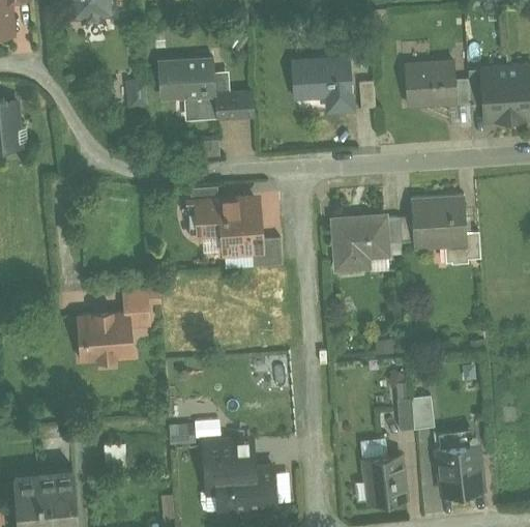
[(0,0),(0,37),(11,37),(8,3),(7,0),(0,0)]
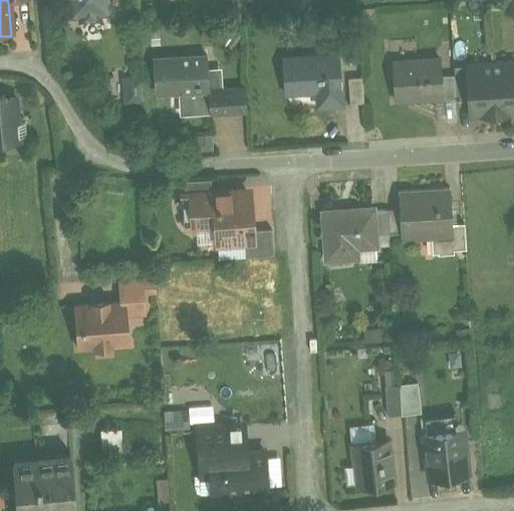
[(65,0),(67,20),(80,19),(81,23),(99,22),(99,17),(111,16),(109,0),(65,0)]
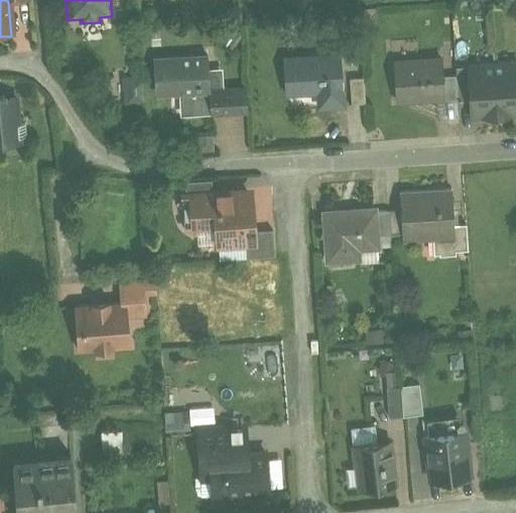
[(340,58),(283,62),(285,98),(324,96),(325,110),(343,109),(340,58)]
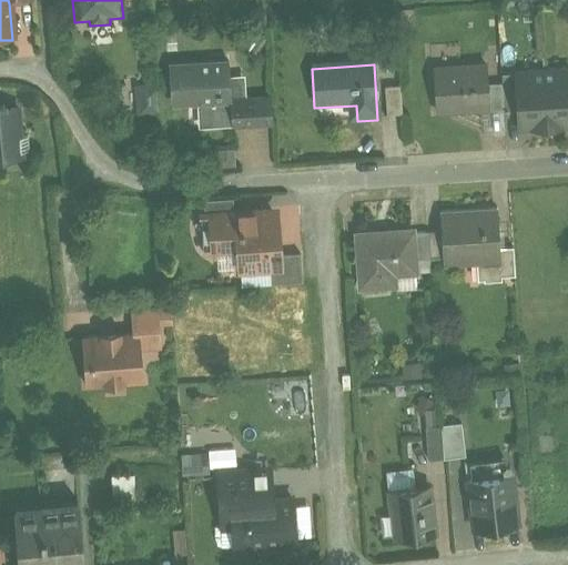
[(229,66),(171,70),(174,107),(206,104),(208,131),(233,129),(229,66)]
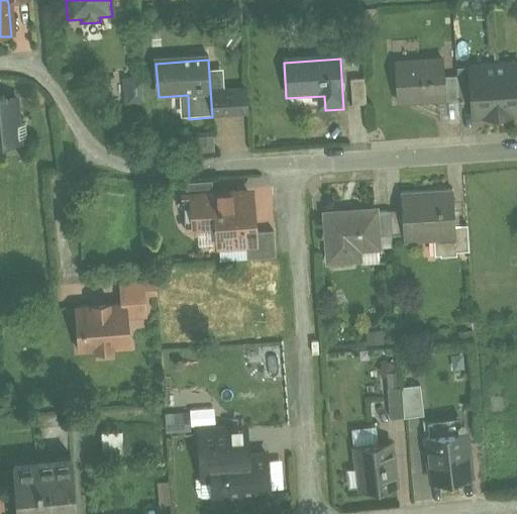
[(442,63),(395,67),(398,106),(445,103),(445,102),(444,80),(442,63)]
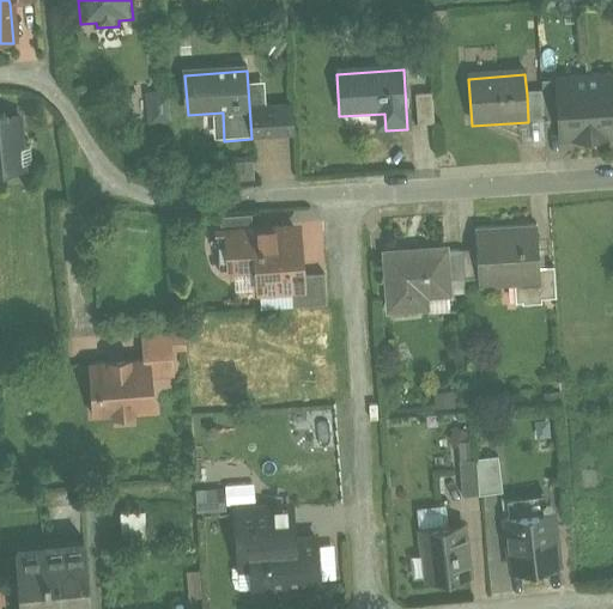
[(612,79),(587,81),(590,141),(612,140),(612,79)]
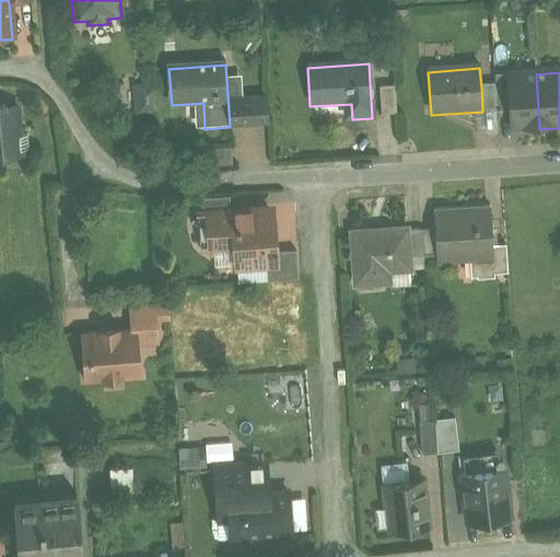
[(536,74),(509,77),(511,114),(512,131),(539,129),(536,74)]
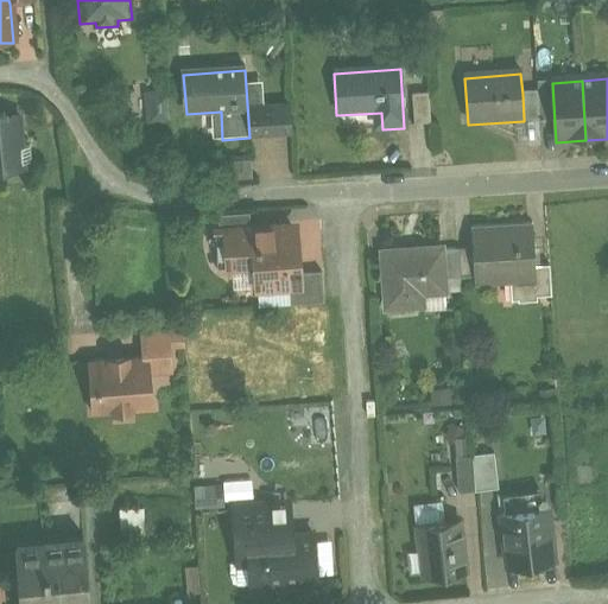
[(552,83),(537,84),(538,94),(540,124),(555,124),(552,83)]
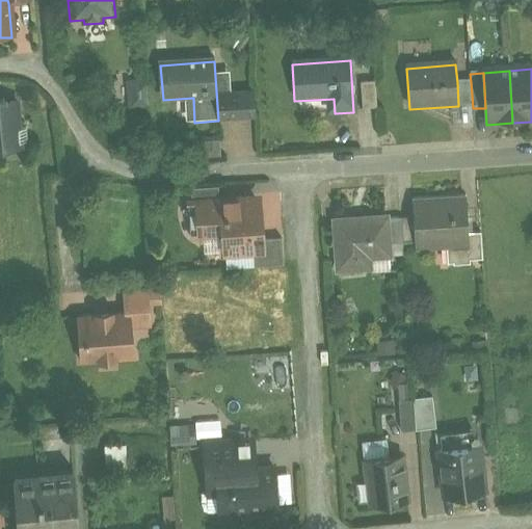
[(375,82),(361,83),(363,112),(377,111),(375,82)]
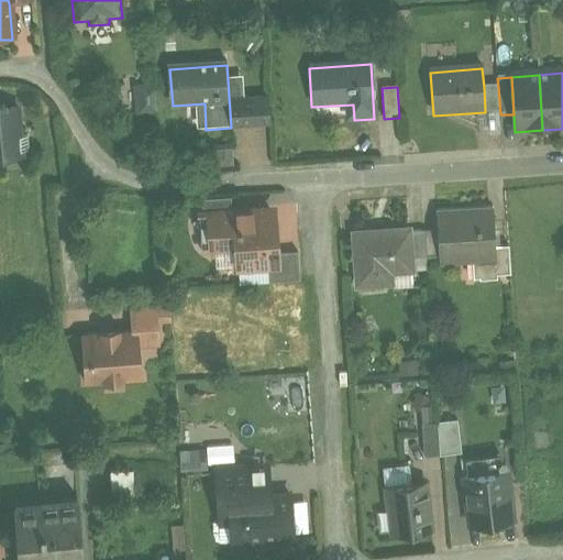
[(498,87),(484,87),(485,111),(485,112),(485,116),(500,114),(498,87)]
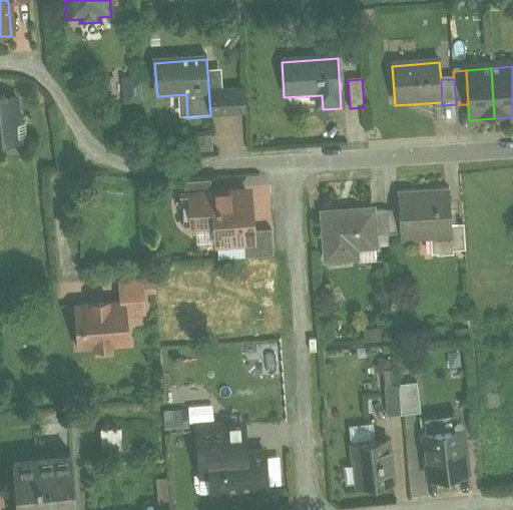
[(141,81),(125,83),(126,103),(143,102),(141,81)]
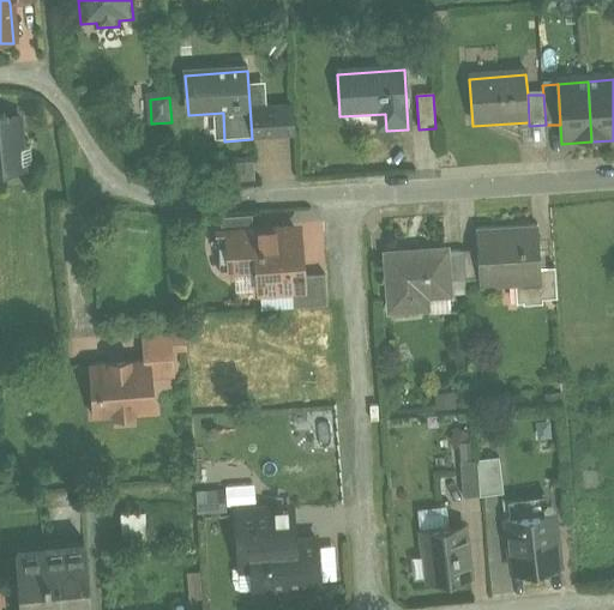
[(293,108),(264,109),(266,138),(295,137),(293,108)]
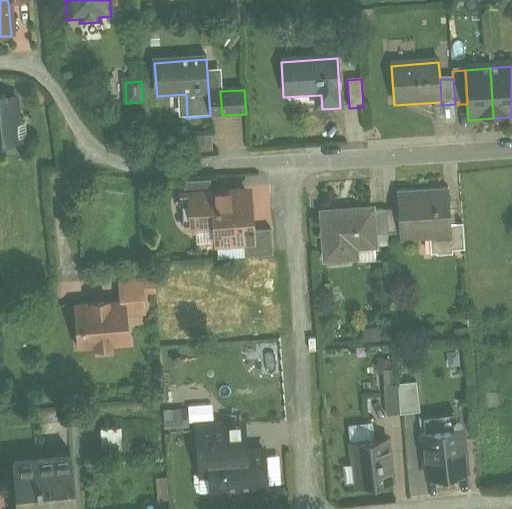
[(15,102),(0,102),(0,144),(19,143),(19,139),(26,139),(25,127),(17,127),(15,102)]
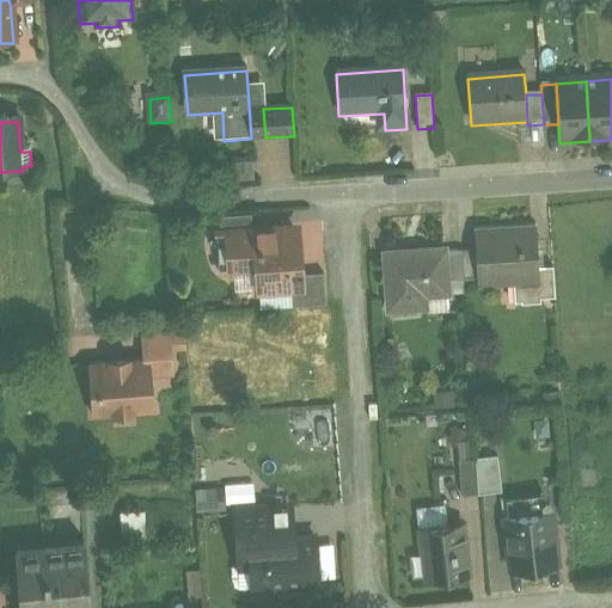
[(252,165),(226,167),(227,186),(254,185),(252,165)]
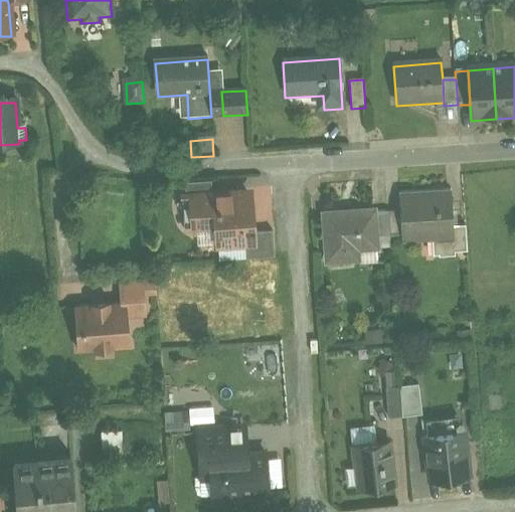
[(233,191),(266,190),(265,180),(233,181),(233,191)]
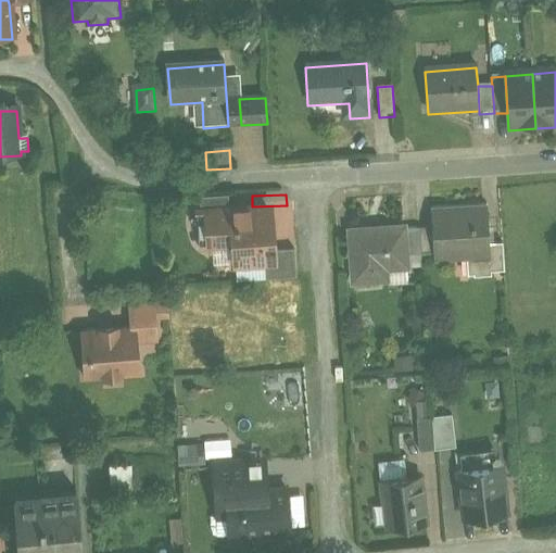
[(487,209),(451,211),(451,210),(431,212),(432,230),(434,256),(434,265),(452,264),(451,251),(466,250),(468,278),(474,278),(475,280),(492,279),(491,275),(490,247),(487,209)]
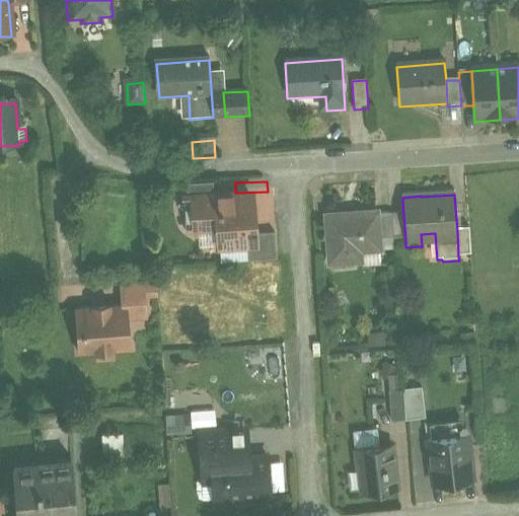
[(246,197),(184,201),(186,214),(197,219),(198,233),(218,231),(219,251),(247,249),(257,248),(256,236),(253,203),(246,197)]
